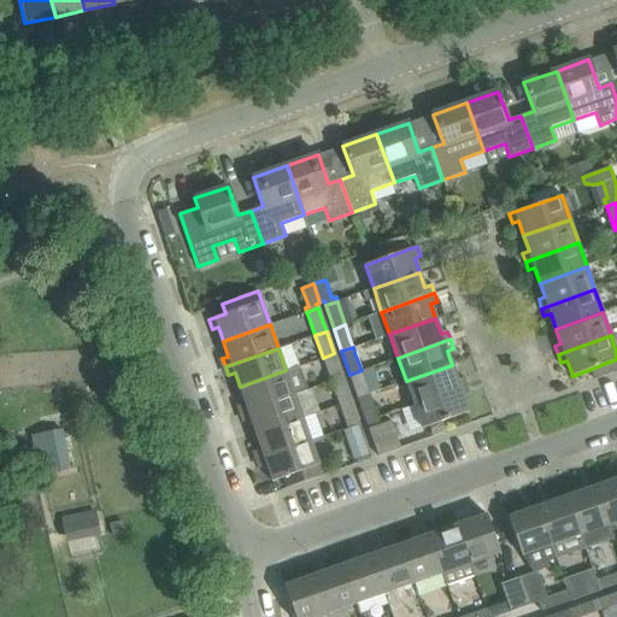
[(342,377),(336,359),(334,353),(323,358),(330,381),(342,377)]
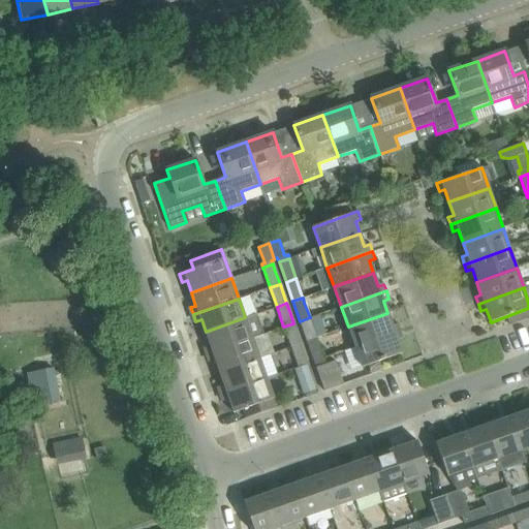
[(354,346),(400,331),(398,323),(392,325),(387,313),(348,327),(354,346)]
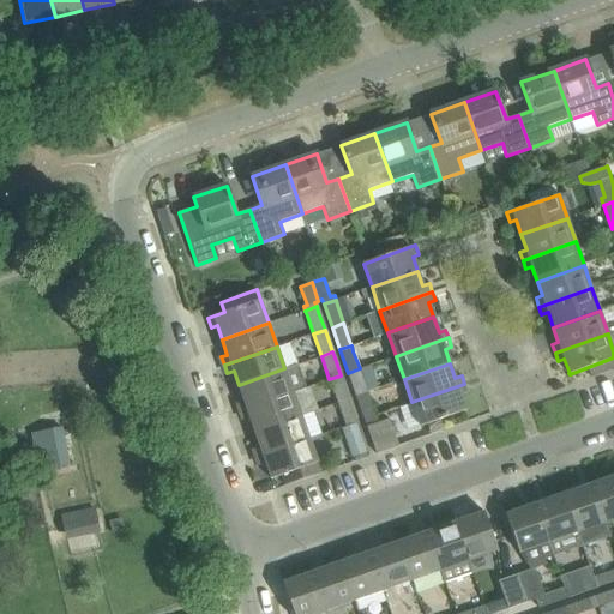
[(240,410),(293,392),(304,389),(295,365),(284,368),(239,385),(244,401),(238,403),(240,410)]
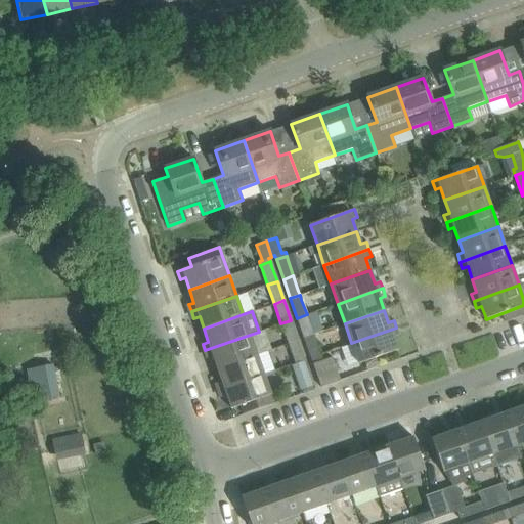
[(314,335),(312,331),(307,314),(297,318),(304,338),(314,335)]
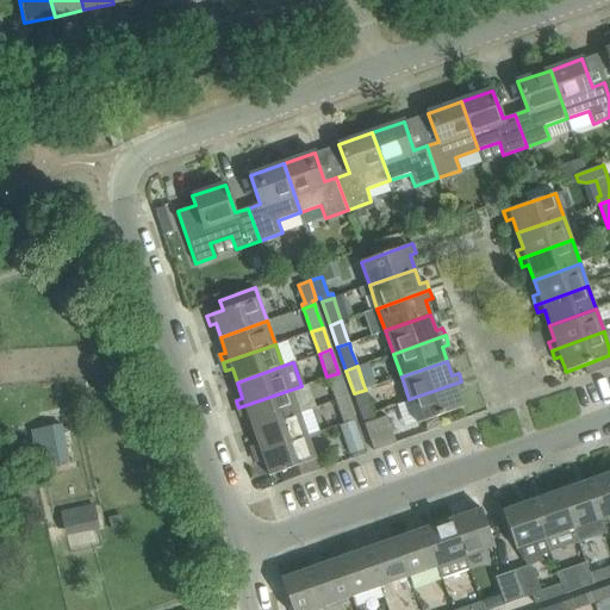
[(347,396),(346,392),(338,373),(327,377),(335,400),(347,396)]
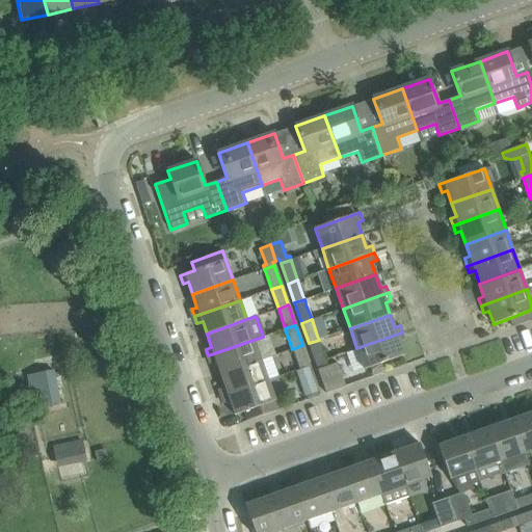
[(356,348),(357,350),(364,370),(404,355),(404,354),(399,342),(405,340),(402,333),(356,348)]
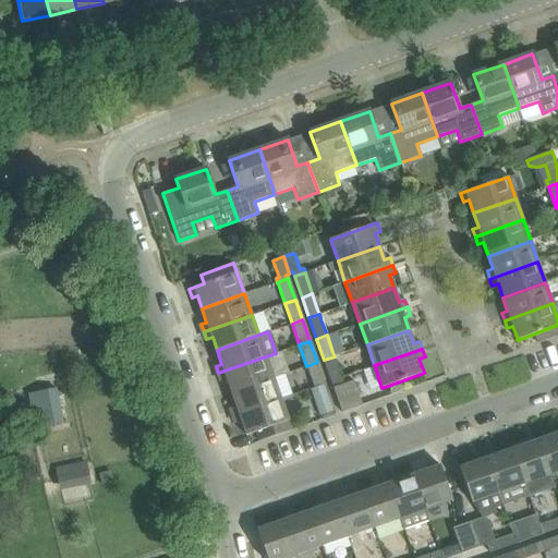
[(274,378),(274,377),(288,372),(281,352),(266,358),(266,356),(218,373),(221,381),(227,379),(231,392),(274,378)]
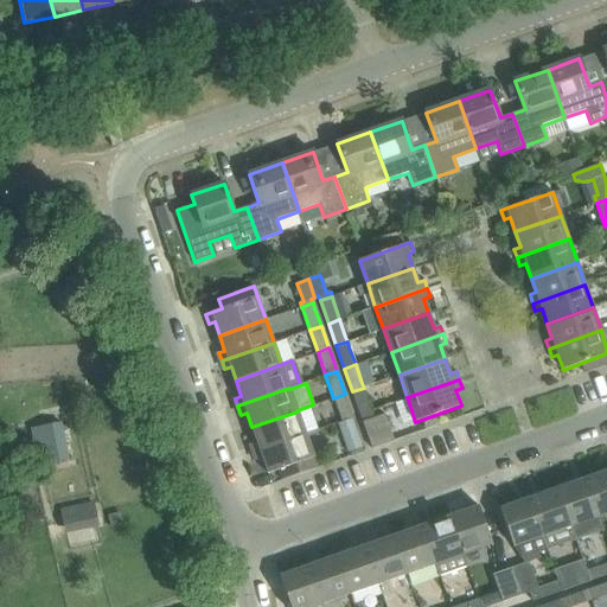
[(360,414),(371,410),(364,388),(352,391),(360,414)]
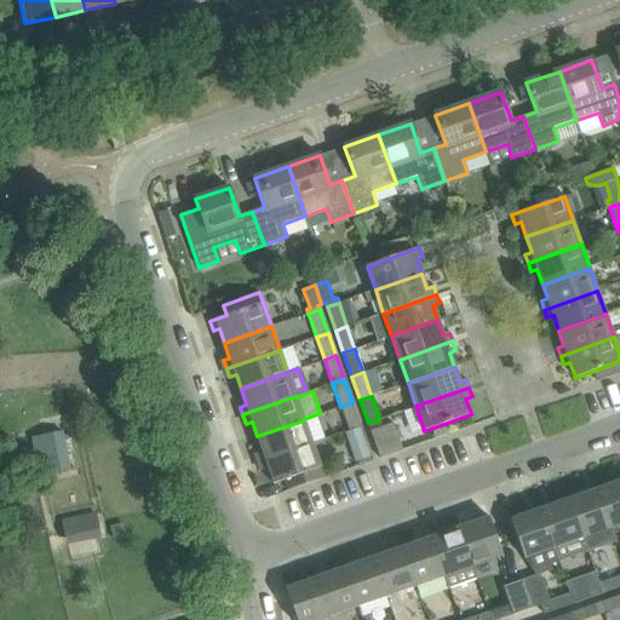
[(361,425),(355,408),(352,402),(340,407),(349,429),(361,425)]
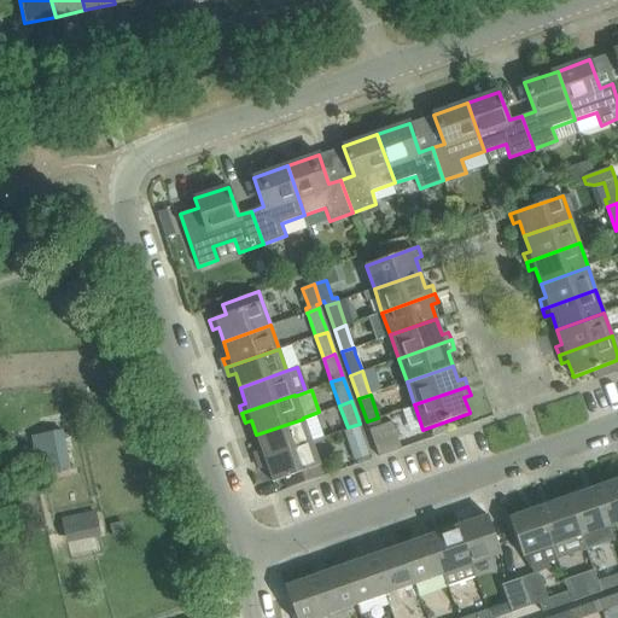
[(379,456),(400,449),(390,423),(382,426),(378,418),(367,421),(379,456)]
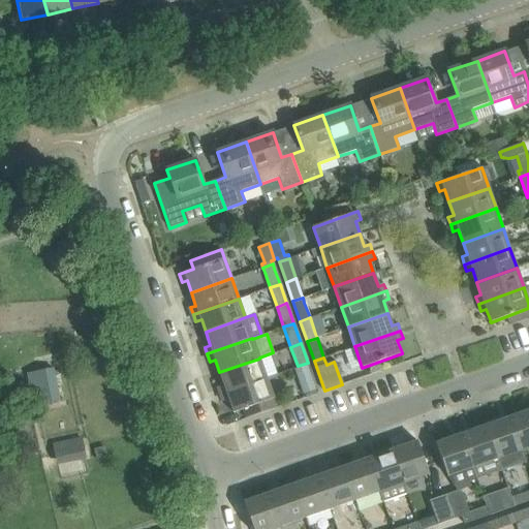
[(220,394),(266,377),(259,359),(219,372),(224,385),(218,387),(220,394)]
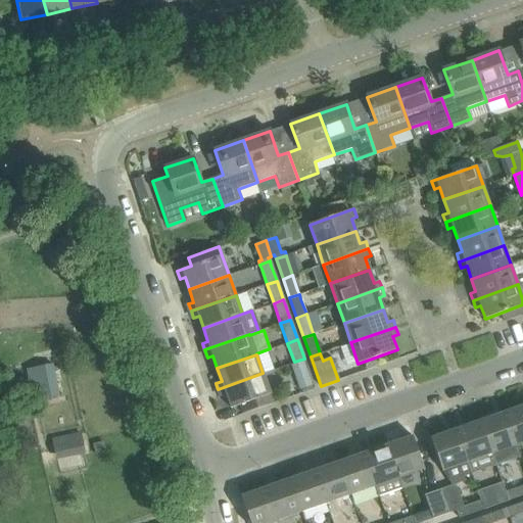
[(300,378),(310,375),(304,359),(294,362),(300,378)]
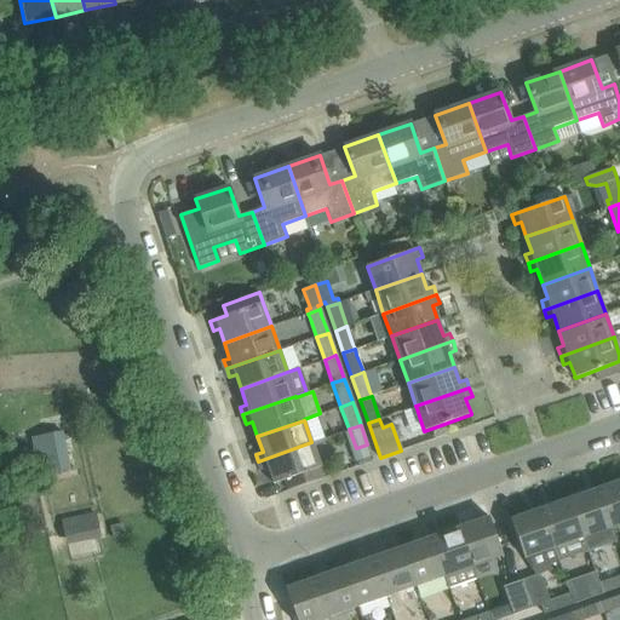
[(325,478),(316,455),(311,442),(258,461),(262,470),(269,468),(274,482),(274,484),(285,480),(288,489),(287,489),(287,491),(325,478)]
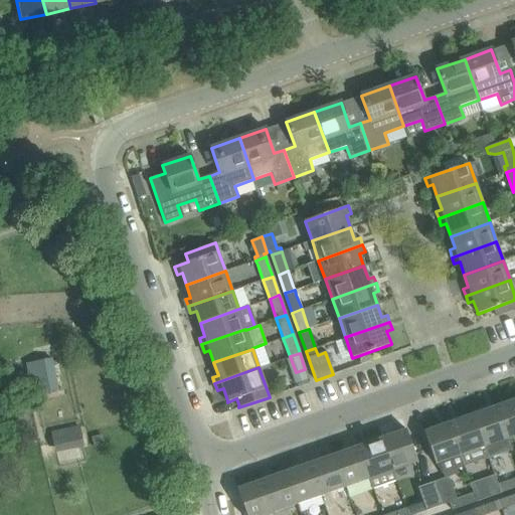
[(508,439),(514,436),(514,399),(496,406),(508,439)]
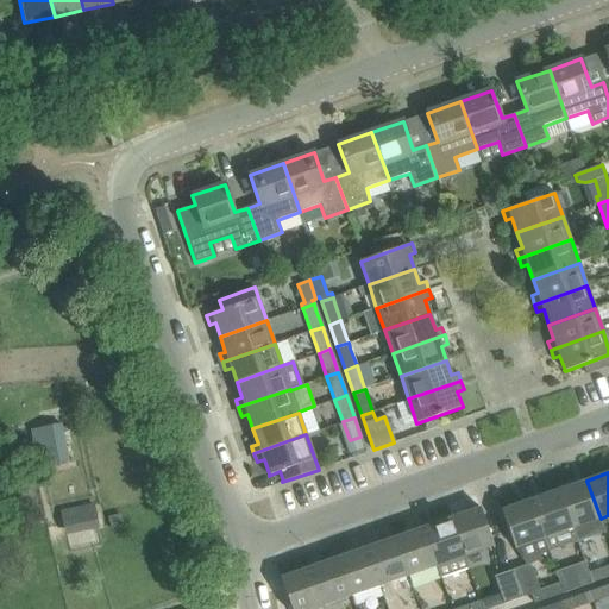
[(606,531),(601,519),(586,481),(559,490),(572,528),(577,540),(606,531)]
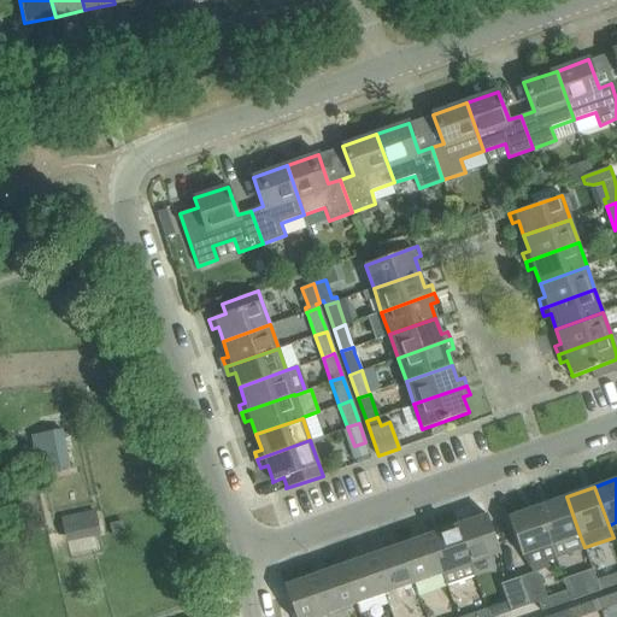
[(552,545),(580,535),(566,497),(539,506),(552,545)]
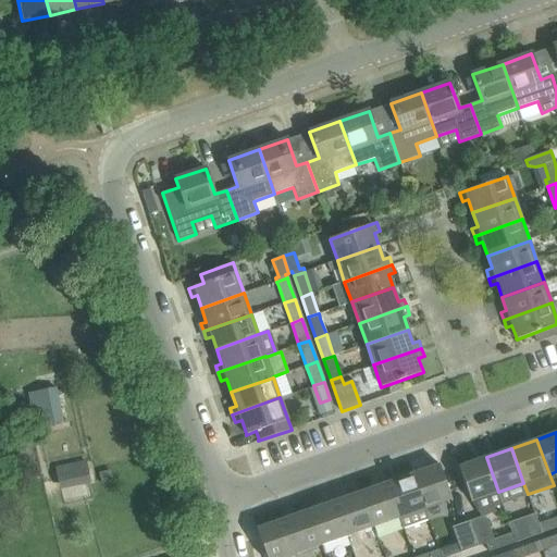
[(471,502),(498,492),(486,457),(458,467),(471,502)]
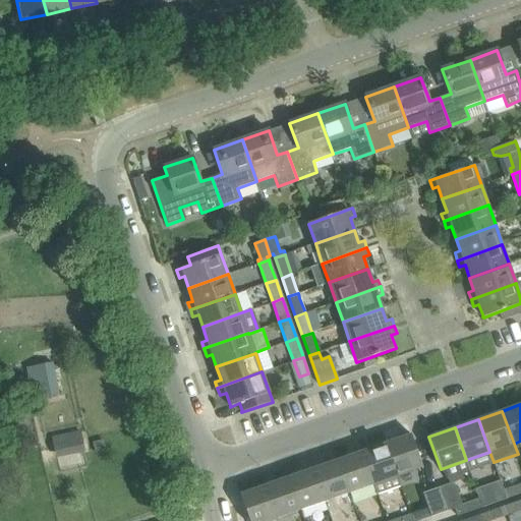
[(79,429),(41,440),(48,468),(87,458),(79,429)]
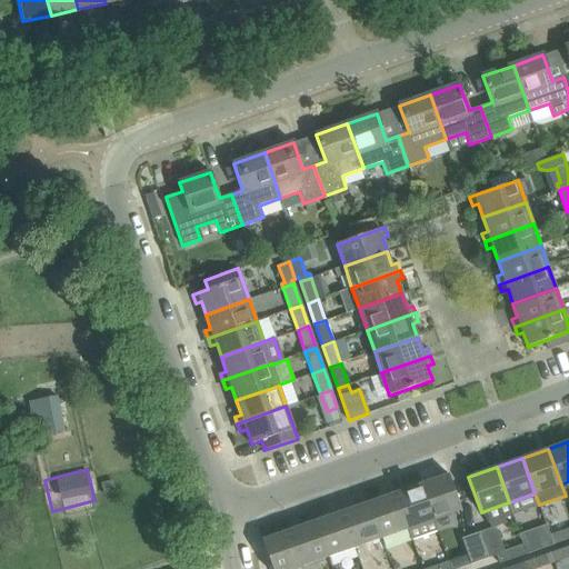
[(461,510),(456,496),(449,475),(422,483),(435,519),(461,510)]
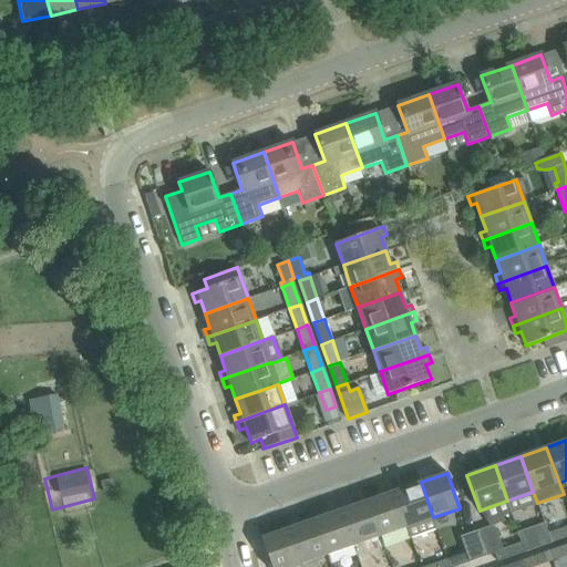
[(405,527),(433,517),(421,482),(393,492),(405,527)]
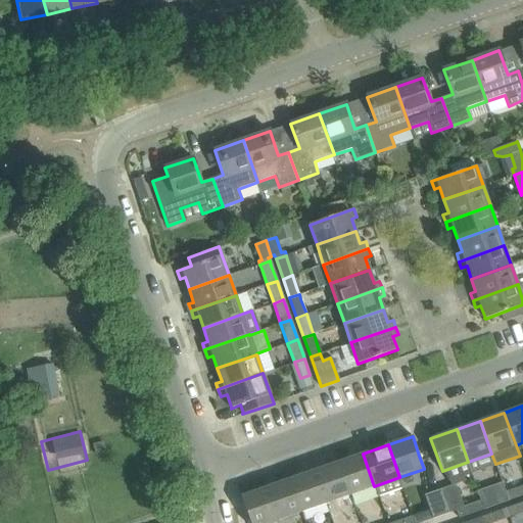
[(350,494),(374,486),(363,454),(338,462),(350,494)]
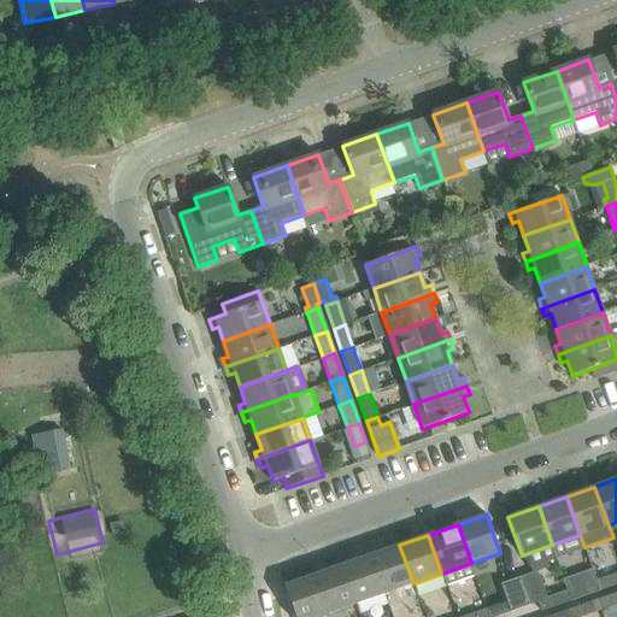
[(385,593),(413,583),(399,545),(371,554),(385,593)]
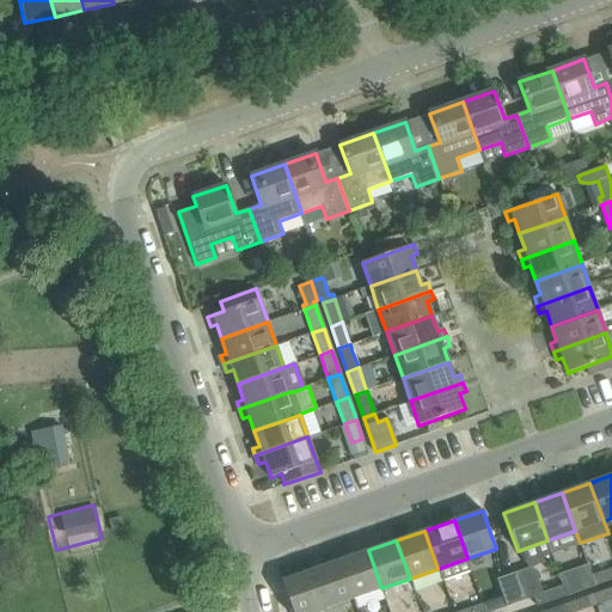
[(354,599),(381,588),(368,550),(341,561),(354,599)]
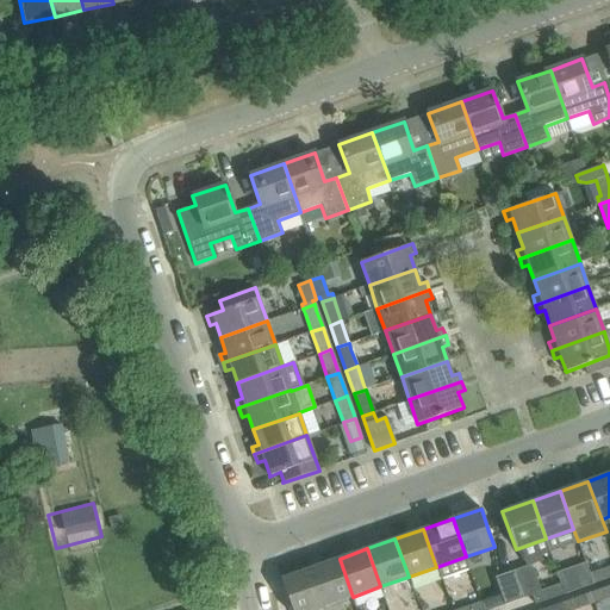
[(609,570),(609,567),(603,568),(598,556),(585,561),(593,584),(609,578),(609,570)]
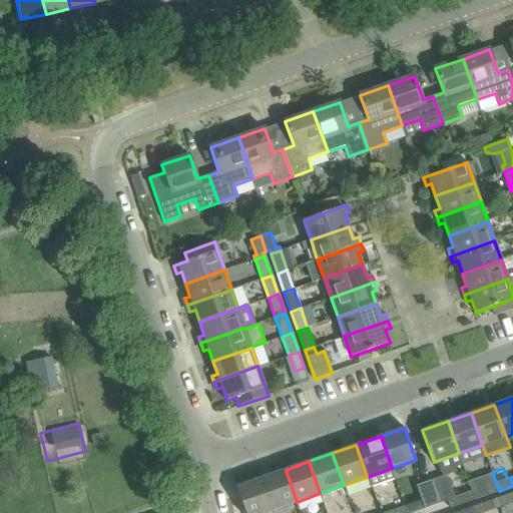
[(272,510),(297,502),(286,470),(261,478),(272,510)]
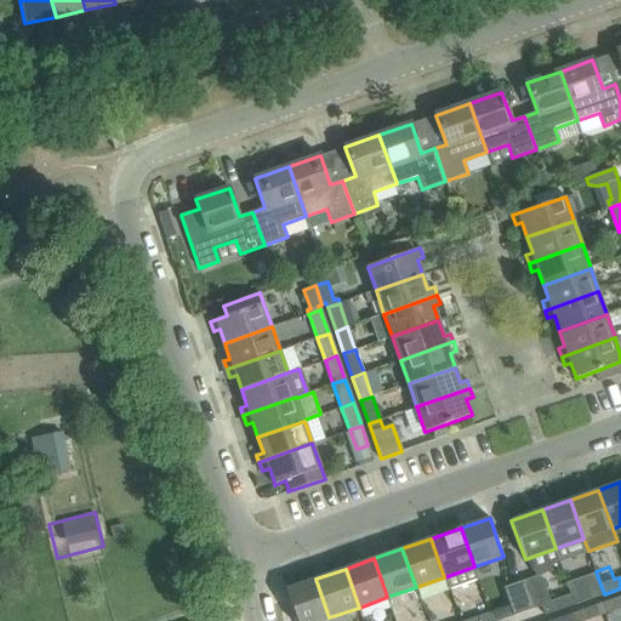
[(582,602),(604,594),(596,571),(567,582),(571,594),(575,604),(582,602)]
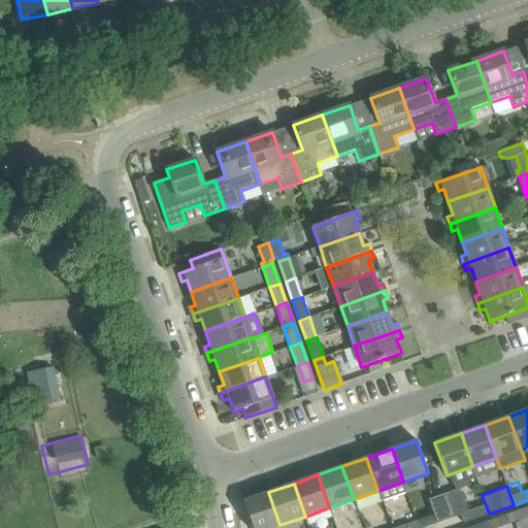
[(479,507),(467,512),(459,488),(444,494),(453,518),(460,516),(463,523),(482,517),(482,516),(489,514),(486,505),(479,507)]
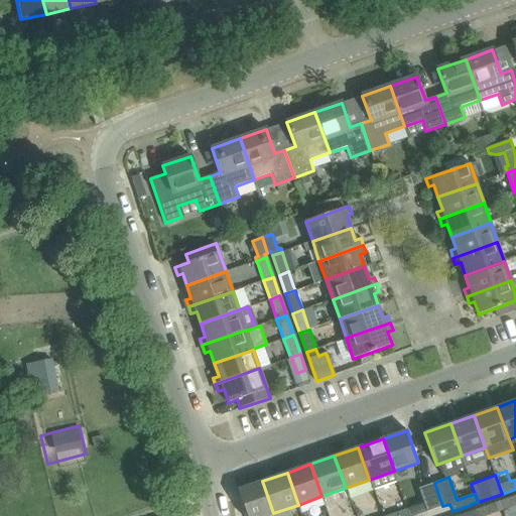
[(246,515),(265,515),(273,513),(262,481),(238,490),(246,515)]
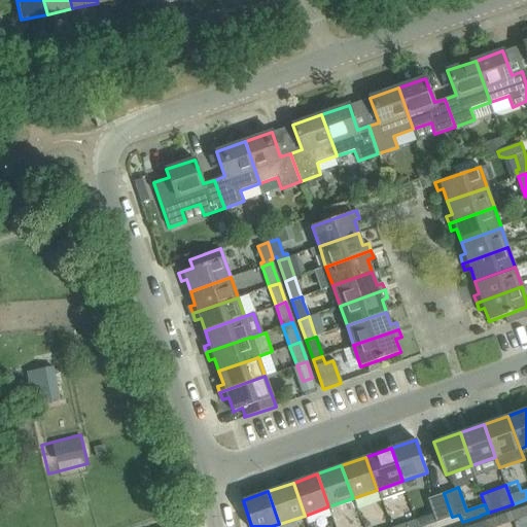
[(432,515),(416,521),(418,526),(425,526),(436,524),(435,523),(452,517),(444,493),(428,498),(433,515),(432,515)]
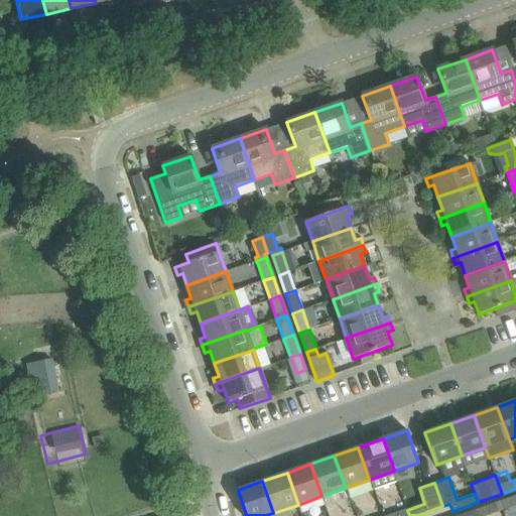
[(503,510),(515,505),(515,495),(500,501),(503,510)]
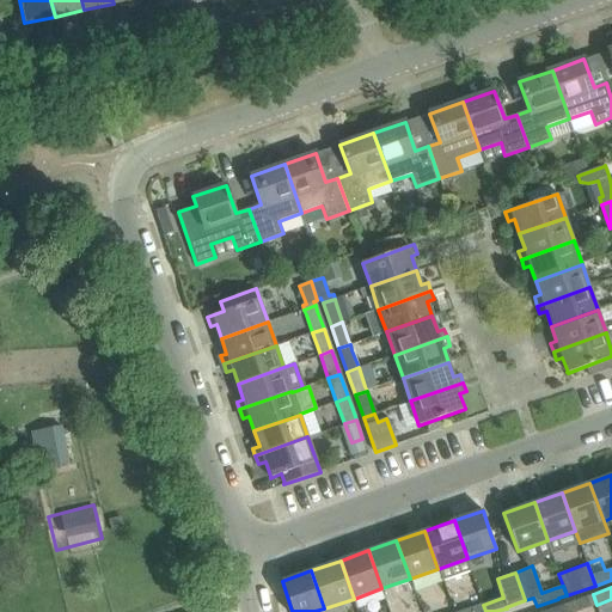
[(579,611),(597,605),(593,594),(564,605),(565,611),(579,611)]
